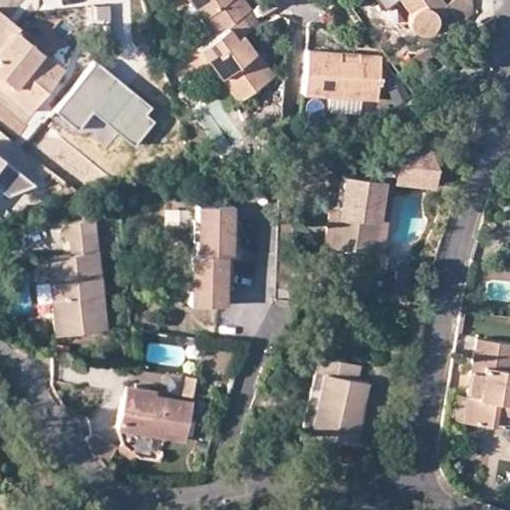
[(192,0),(206,19),(222,8),(235,24),(244,18),(255,10),(247,0),(192,0)]
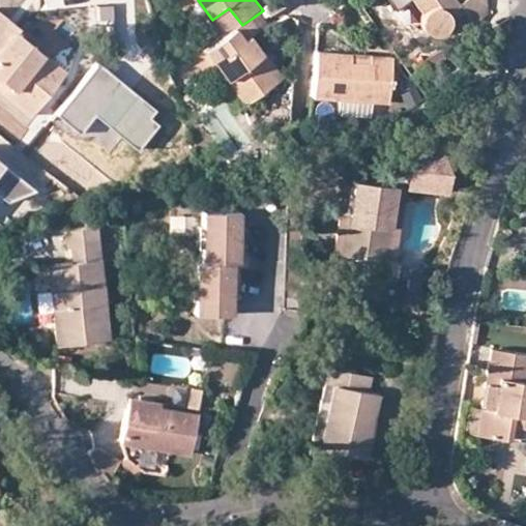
[(414,0),(425,16),(422,24),(429,34),(434,37),(441,36),(453,29),(450,15),(462,5),(458,0),(414,0)]
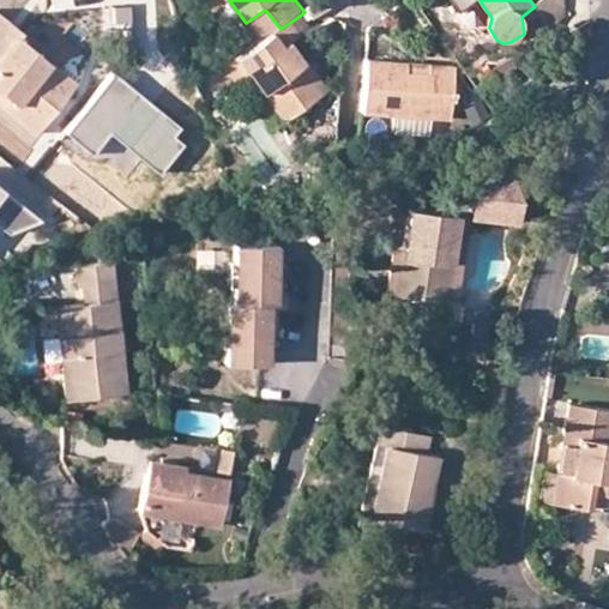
[(565,0),(543,0),(535,6),(544,19),(549,26),(564,16),(565,0)]
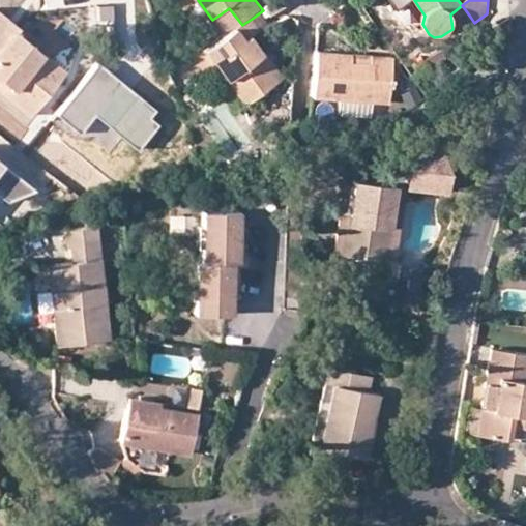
[(450,15),(453,29),(470,17),(462,5),(450,15)]
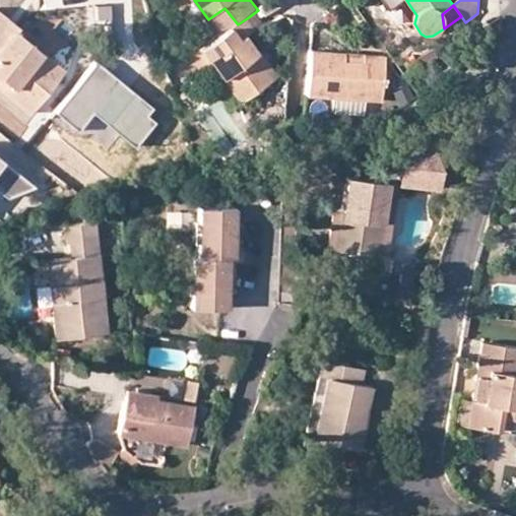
[(0,89),(33,116),(44,102),(52,91),(66,74),(17,34),(20,28),(0,12),(0,89)]
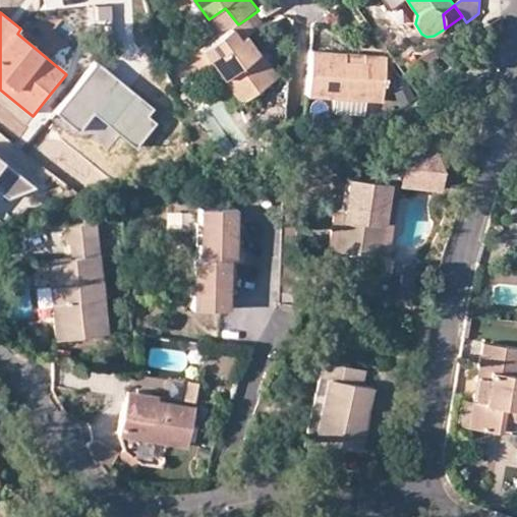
[(204,51),(213,63),(242,105),(275,80),(257,57),(261,55),(247,37),(256,31),(247,18),(238,24),(204,51)]
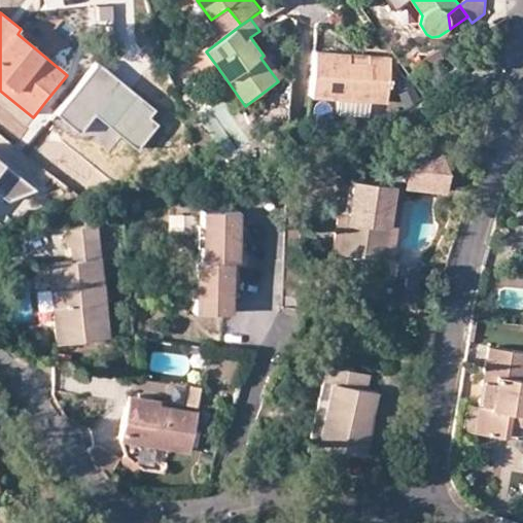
[(215,64),(206,51),(180,70),(190,82),(215,64)]
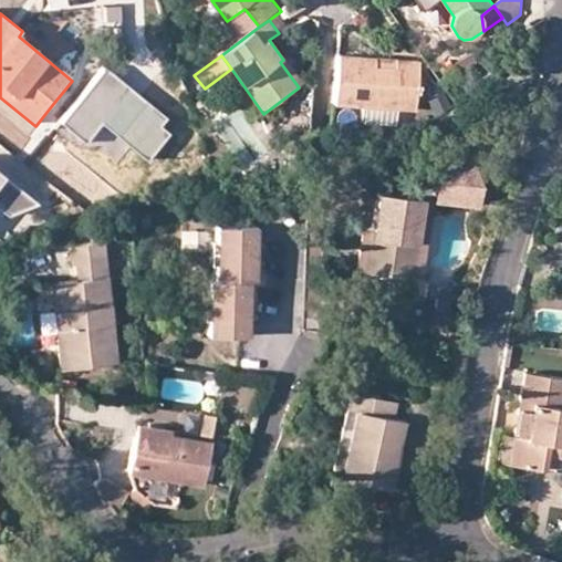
[(283,60),(280,62),(299,87),(305,83),(288,56),(283,60)]
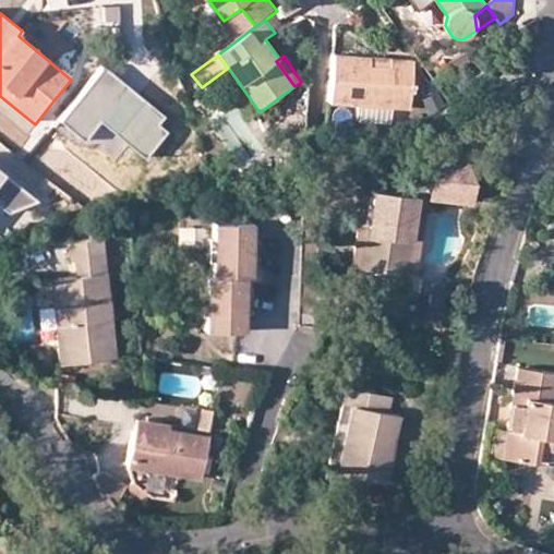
[(395,61),(395,71),(373,69),(374,60),(336,56),(333,106),(363,109),(402,112),(412,112),(417,63),(395,61)]
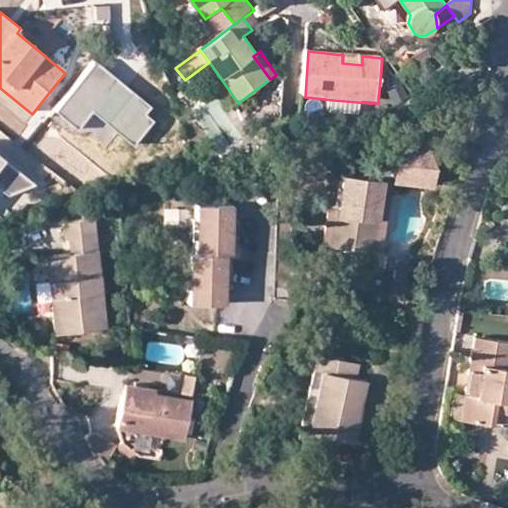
[(343,55),(342,63),(362,65),(362,56),(343,55)]
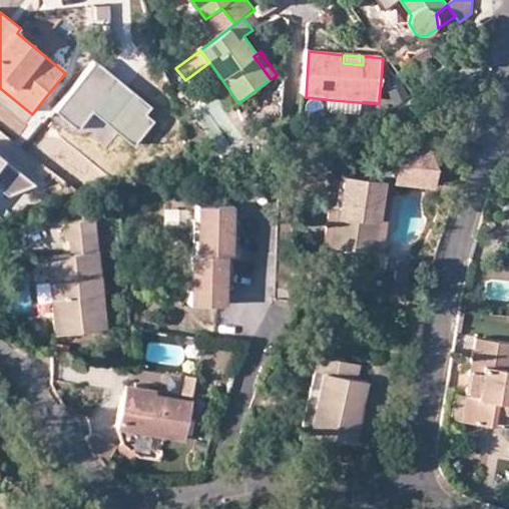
[(59,112),(80,128),(93,112),(119,78),(97,62),(66,102),(59,112)]
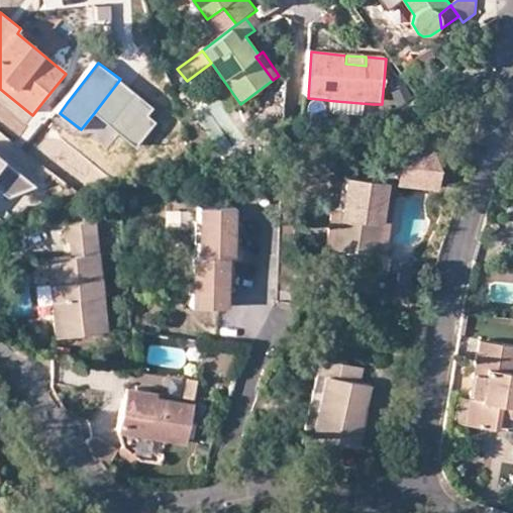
[(120,79),(94,113),(141,151),(161,127),(152,121),(161,111),(120,79)]
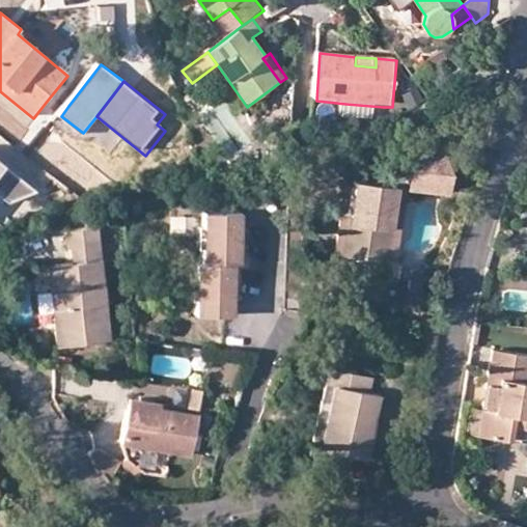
[(53,93),(45,104),(61,116),(68,106),(53,93)]
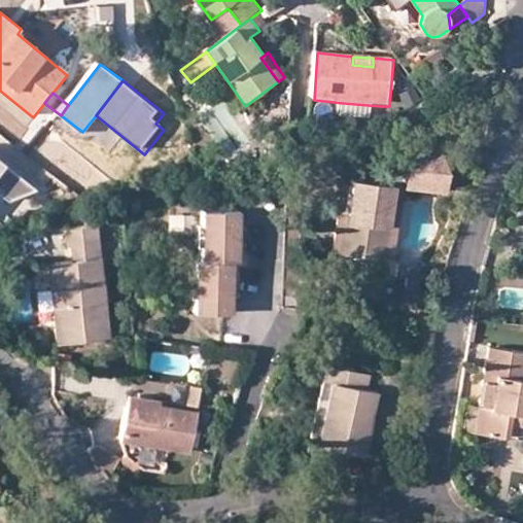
[(380,106),(343,103),(342,116),(379,119),(380,106)]
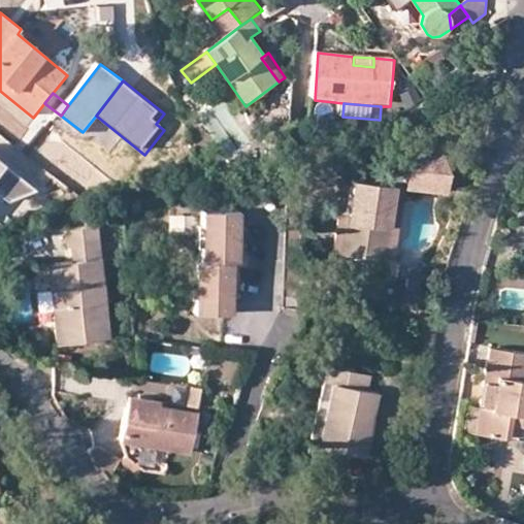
[(406,168),(403,188),(406,189),(449,193),(454,149),(406,168)]
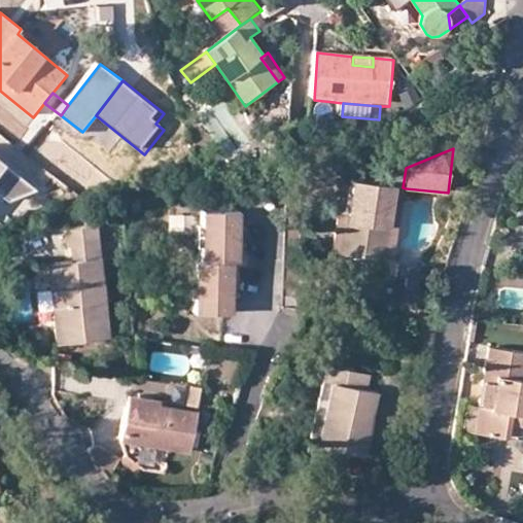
[(0,192),(18,206),(40,192),(0,161),(0,192)]
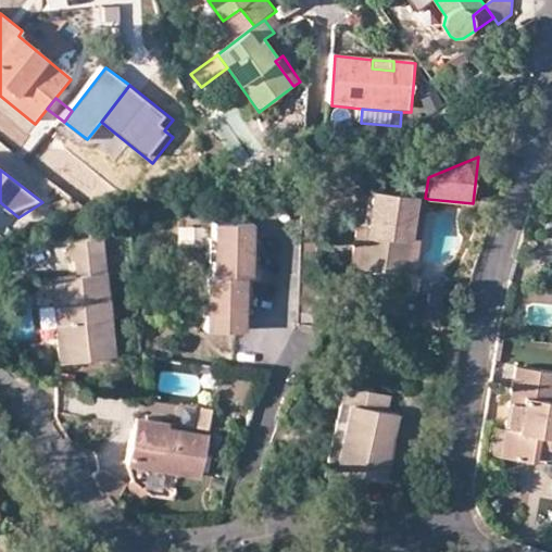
[(428,177),(388,193),(417,197),(425,198),(428,177)]
